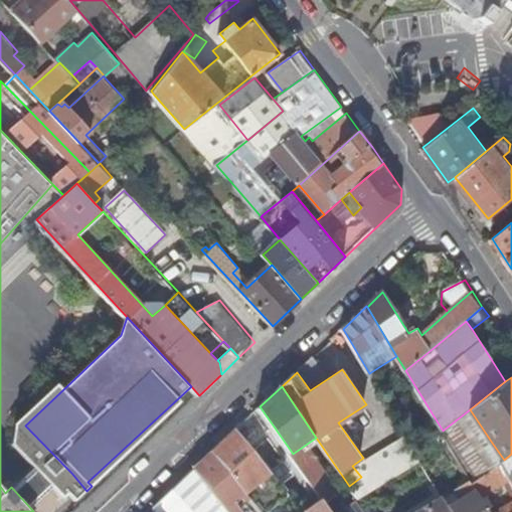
[(470,409),(448,427),(468,459),(492,443),(470,409)]
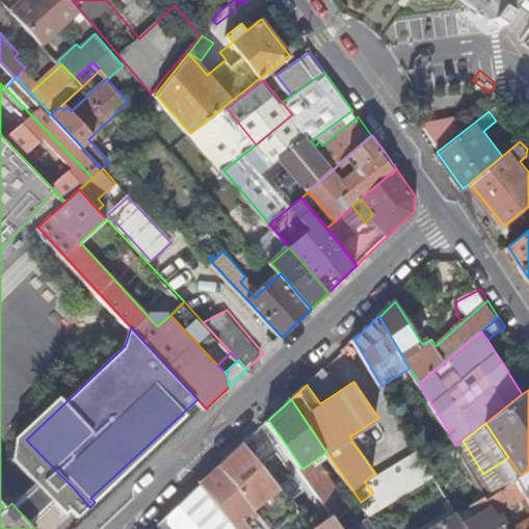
[(428,443),(440,461),(459,448),(457,445),(447,428),(428,443)]
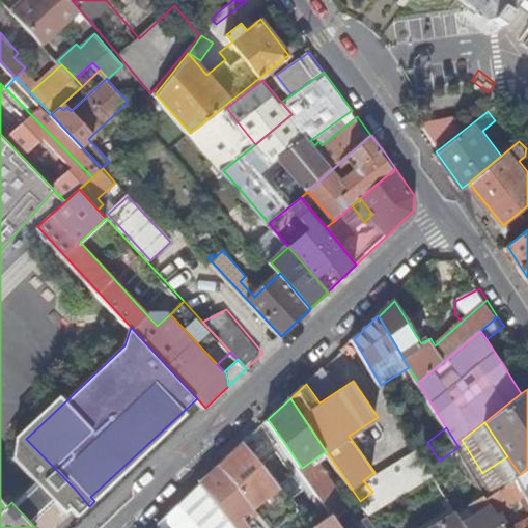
[(36,480),(32,483),(61,516),(66,510),(67,512),(73,507),(80,515),(89,506),(74,488),(67,481),(26,439),(15,448),(14,456),(36,480)]
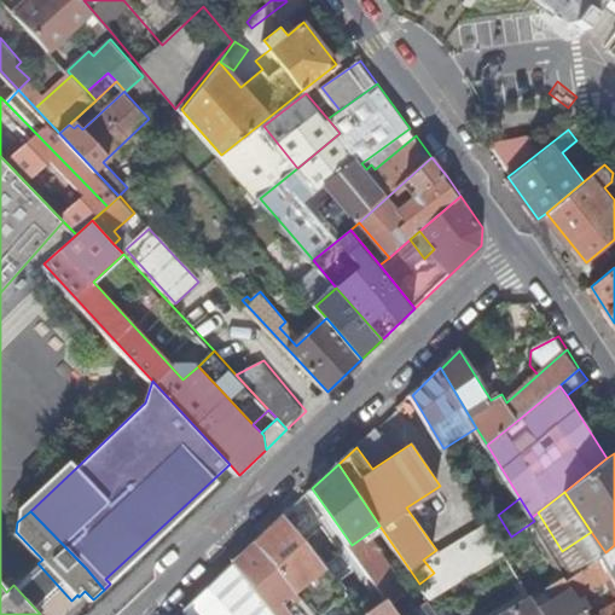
[(538,512),(532,517),(534,521),(555,556),(562,551),(538,512)]
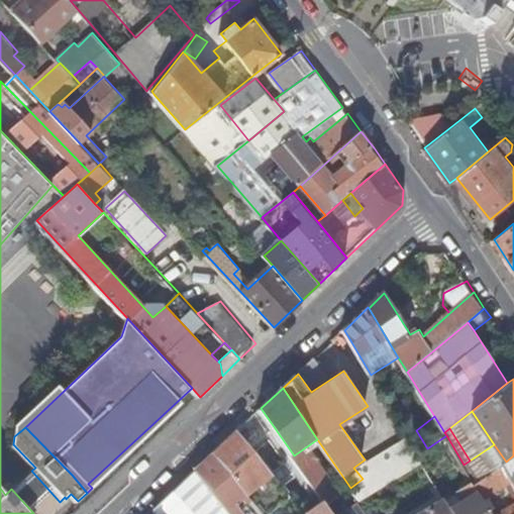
[(238,429),(215,451),(249,494),(266,513),(269,513),(292,496),(274,473),(258,452),(238,429)]
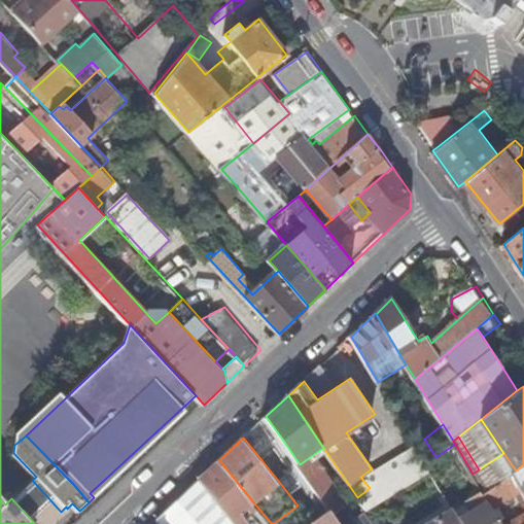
[(479,469),(473,474),(483,490),(485,492),(513,474),(516,470),(503,453),(479,469)]
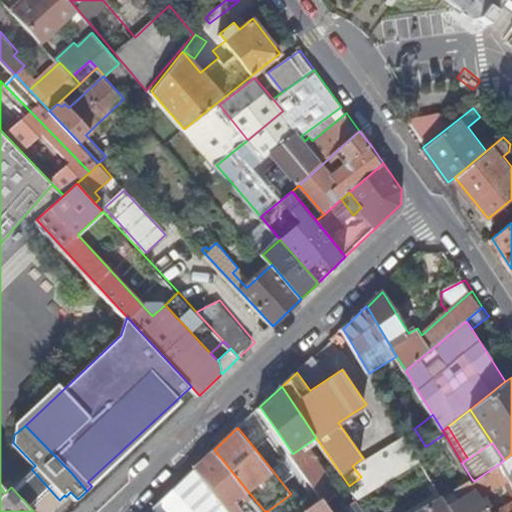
[(237,501),(248,492),(214,450),(195,467),(231,511),(240,511),(244,509),(237,501)]
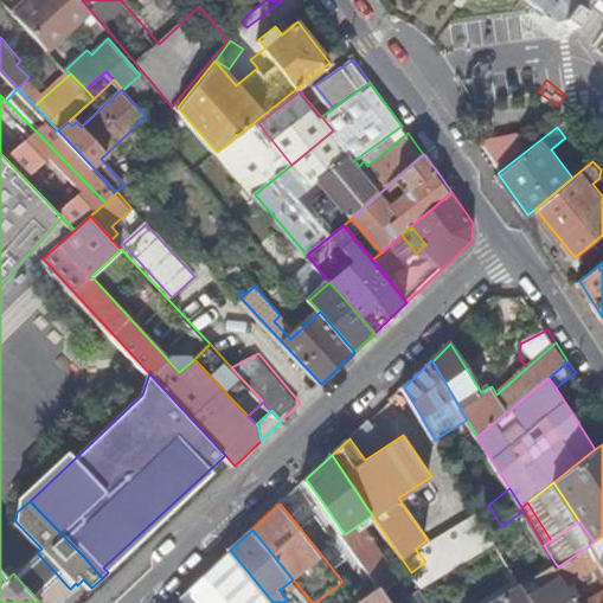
[(442,575),(480,551),(467,531),(430,555),(442,575)]
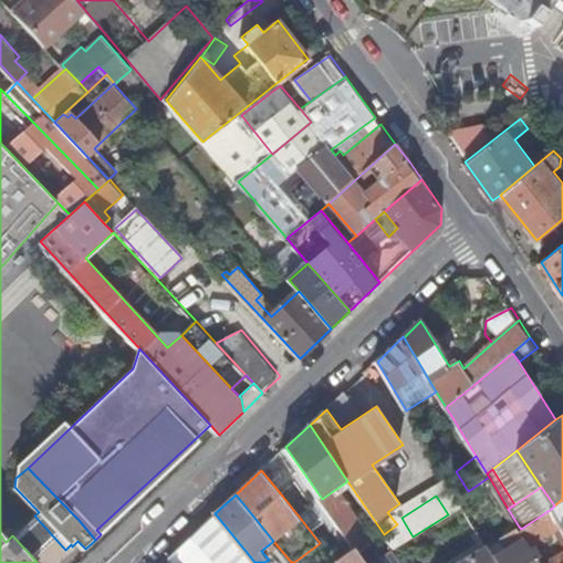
[(555,517),(562,511),(562,499),(554,506),(551,509),(555,517)]
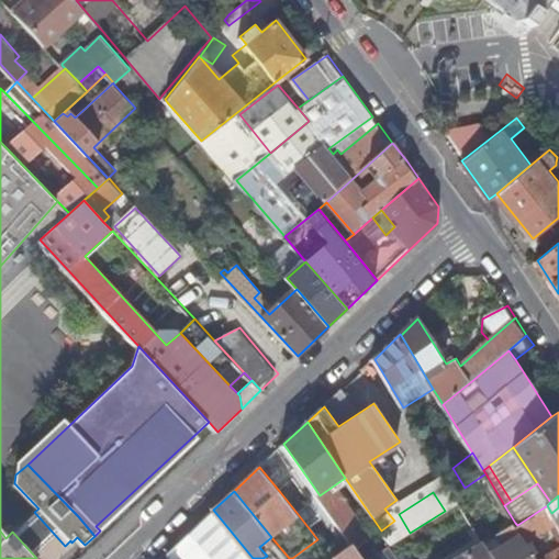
[(333,514),(347,504),(342,498),(327,507),(333,514)]
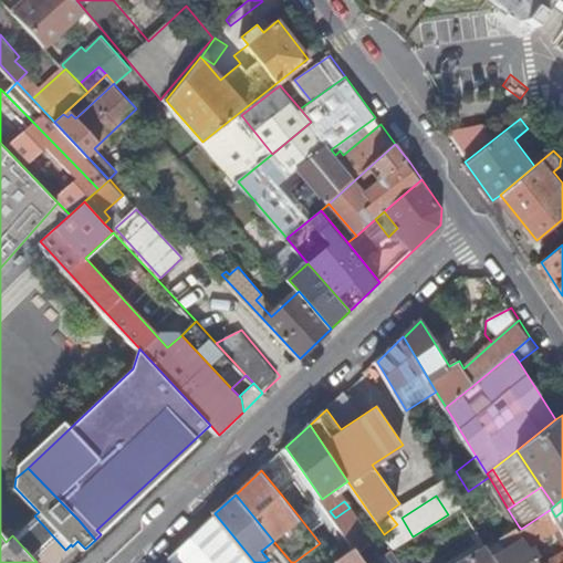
[(335,518),(353,543),(367,533),(350,508),(335,518)]
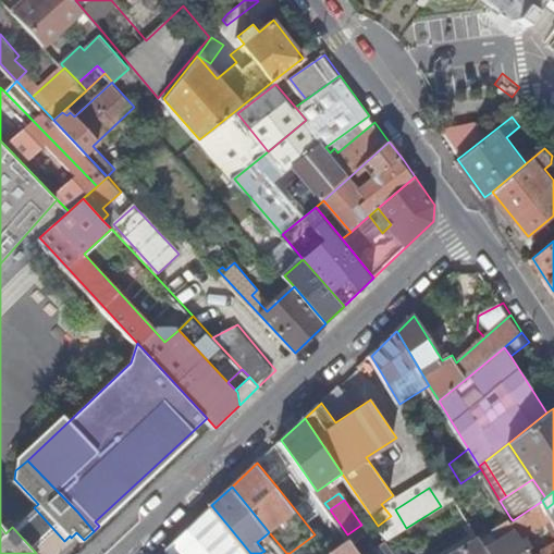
[(524,538),(553,519),(552,517),(546,508),(542,501),(513,520),(519,530),(524,538)]
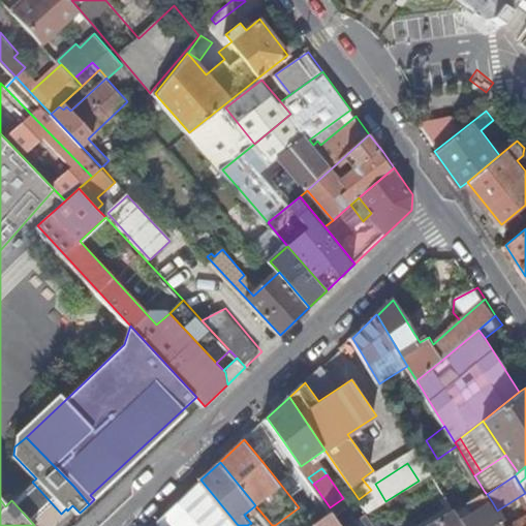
[(160,518),(157,521),(161,525),(238,525),(200,480),(160,518)]
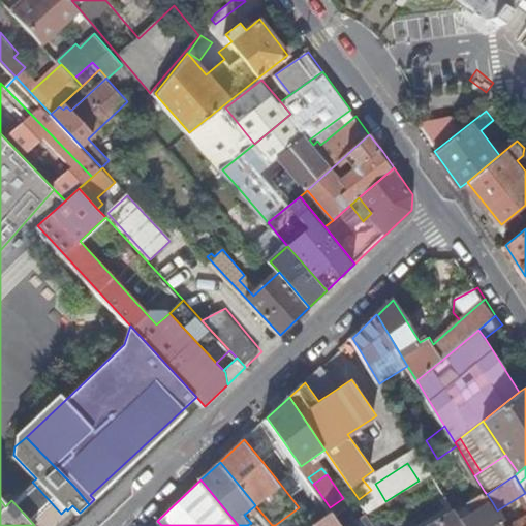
[(32,482),(11,500),(34,525),(39,525),(52,515),(56,519),(61,514),(32,482)]
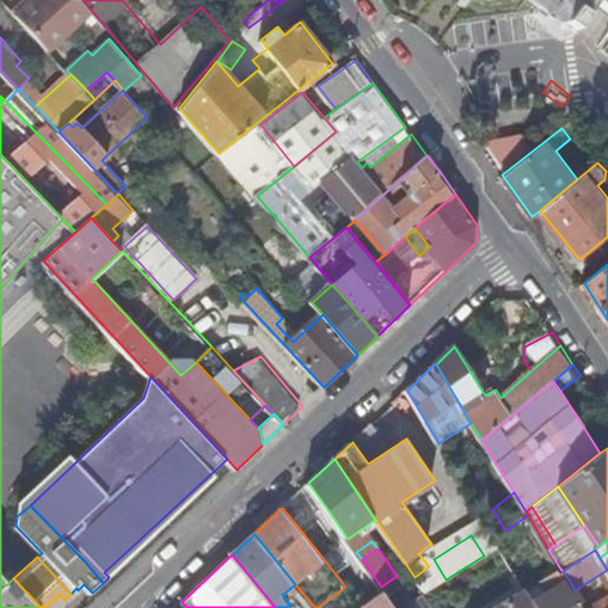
[(547,607),(584,607),(583,605),(577,595),(575,590),(570,582),(563,571),(560,569),(541,583),(548,595),(541,599),(547,607)]
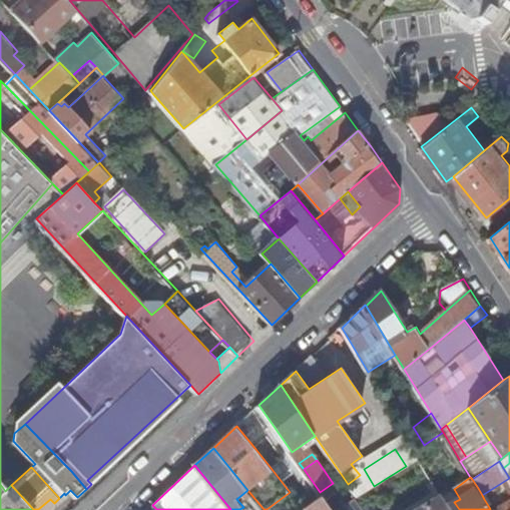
[(333,483),(320,492),(322,496),(324,499),(337,489),(333,483)]
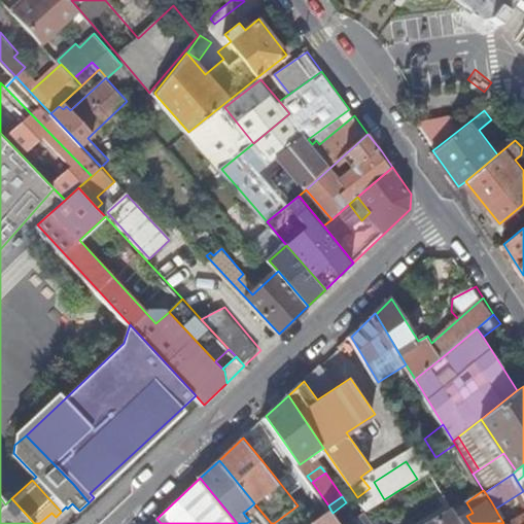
[(340,523),(333,513),(330,510),(314,522),(315,523),(340,523)]
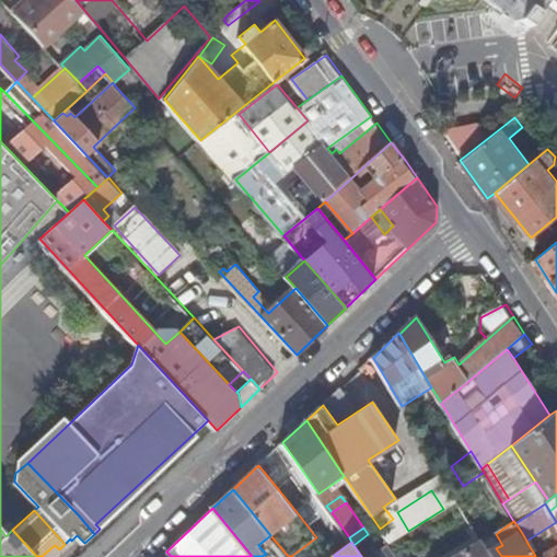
[(534,542),(529,545),(534,554),(540,550),(534,542)]
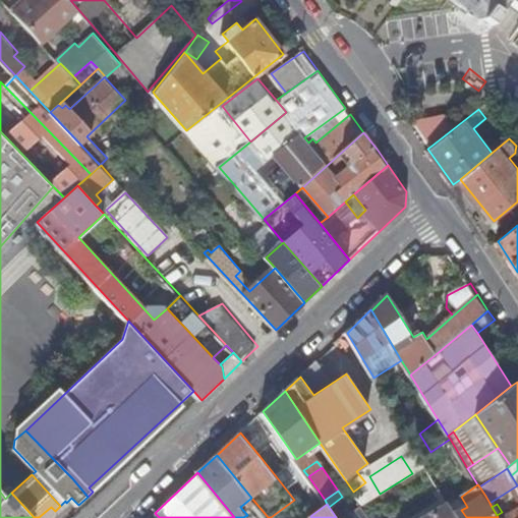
[(459,517),(452,505),(428,517),(459,517)]
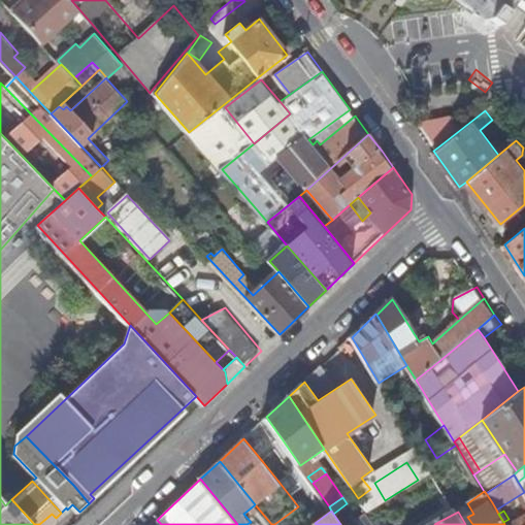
[(368,524),(376,524),(368,513),(362,517),(368,524)]
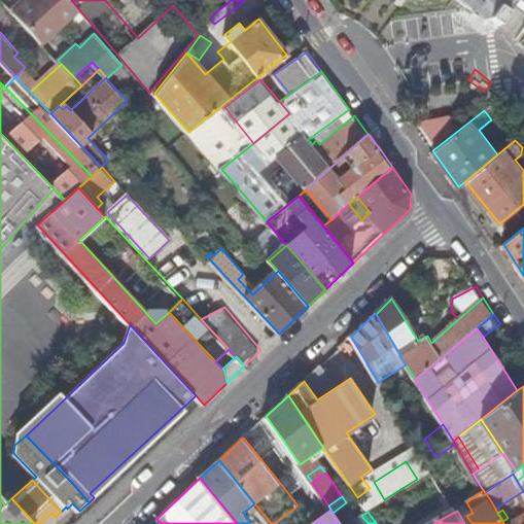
[(523,515),(508,523),(523,523),(523,515)]
